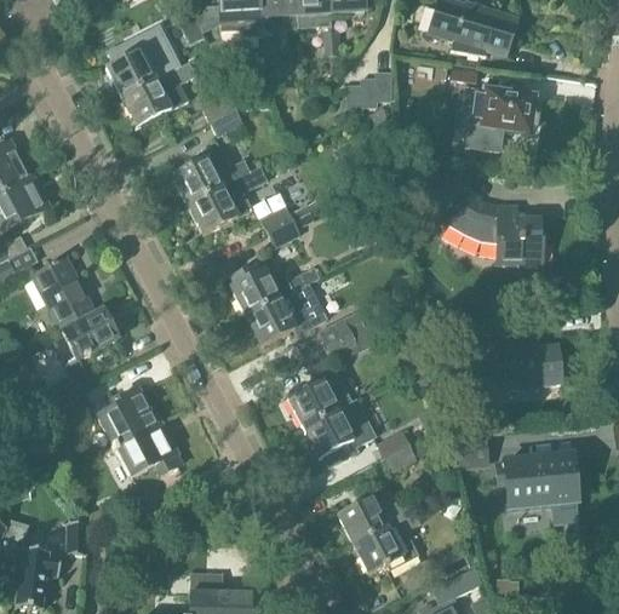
[(242,36),(257,35),(264,35),(264,34),(263,17),(262,0),(218,0),(221,23),(222,30),(241,29),(242,36)]
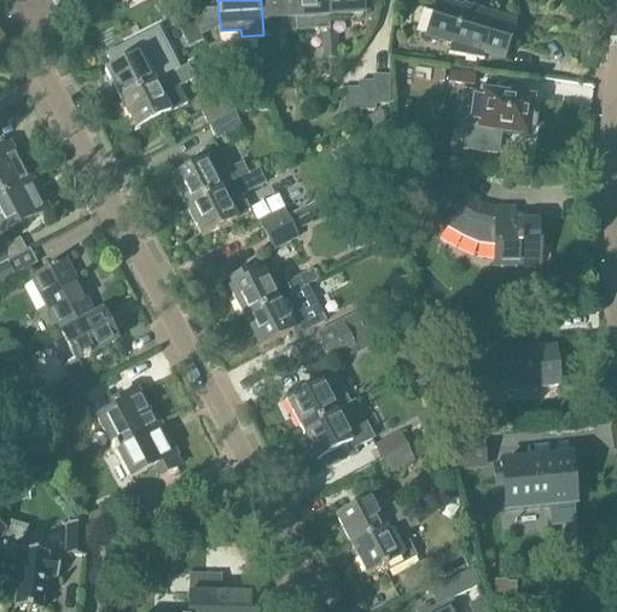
[(261,0),(262,17),(297,15),(296,0),(261,0)]
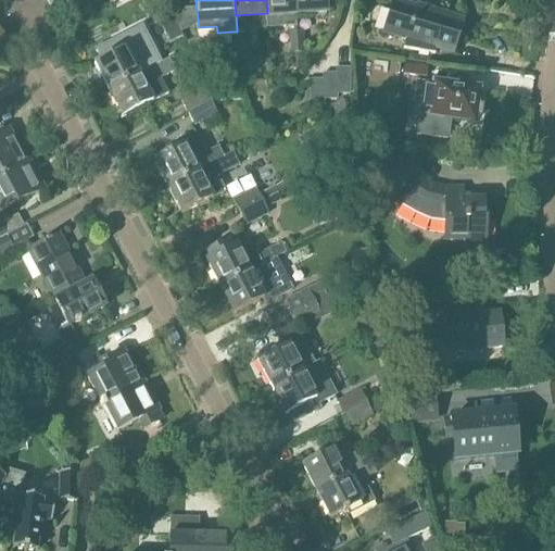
[(266,0),(267,13),(267,24),(297,23),(295,12),(294,0),(266,0)]
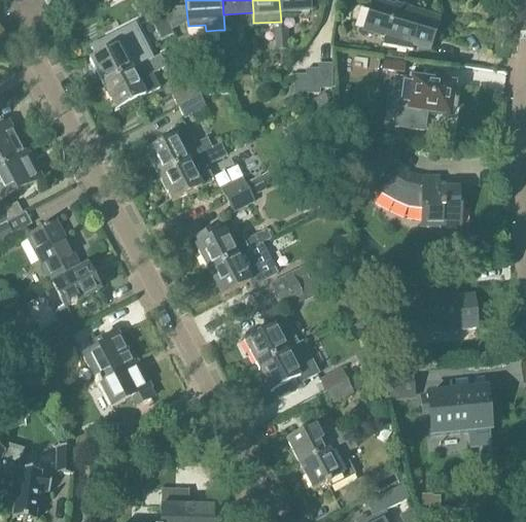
[(279,0),(280,11),(309,9),(308,0),(279,0)]
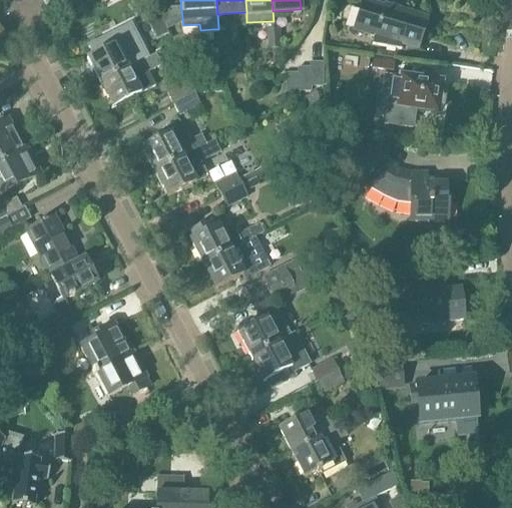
[(418,45),(428,14),(411,9),(411,11),(377,0),(363,0),(355,25),(375,31),(373,40),(402,46),(403,40),(418,45)]
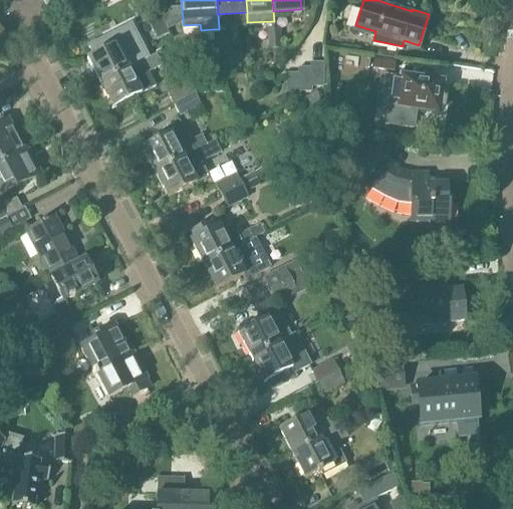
[(159,35),(169,29),(158,9),(148,14),(159,35)]
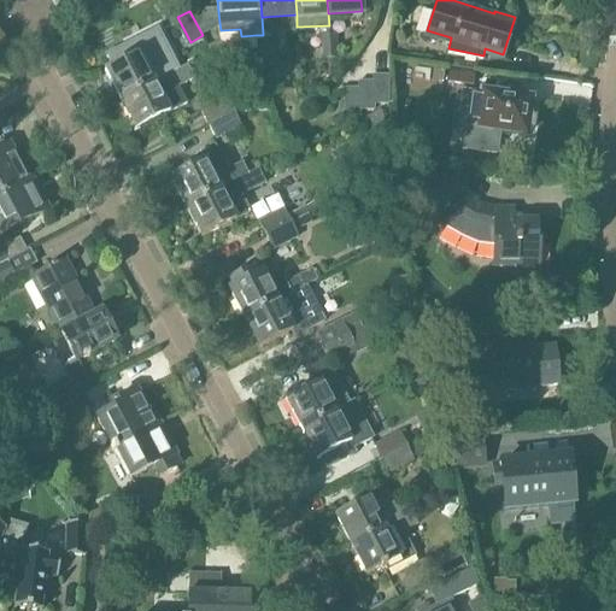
[(338,30),(321,31),(322,43),(338,42),(338,30)]
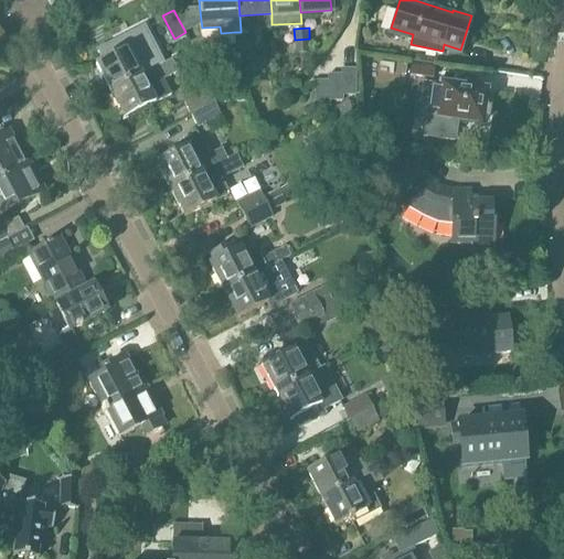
[(112,87),(156,64),(137,29),(110,42),(115,51),(97,60),(112,87)]
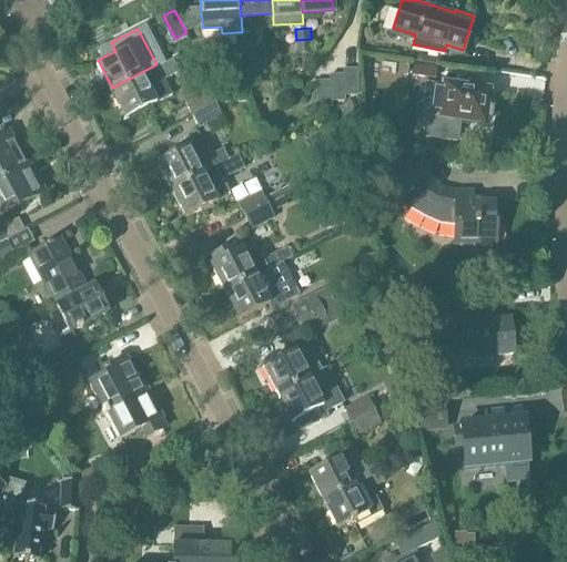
[(206,31),(192,39),(213,79),(228,72),(206,31)]
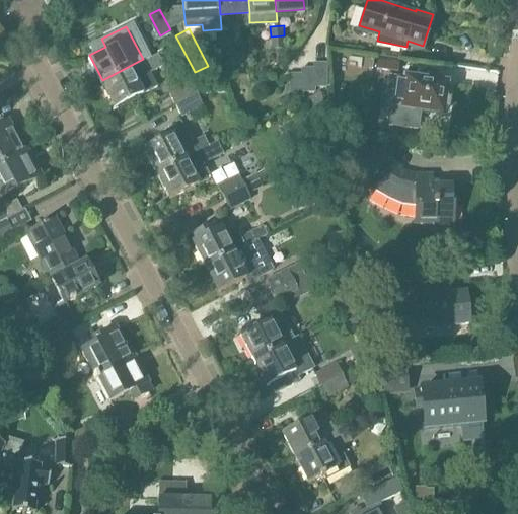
[(221,29),(215,29),(215,40),(229,39),(228,28),(221,28),(221,29)]
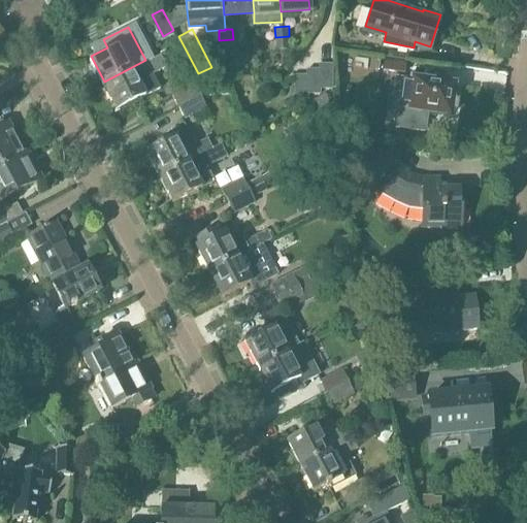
[(290,45),(289,36),(275,37),(276,47),(290,45)]
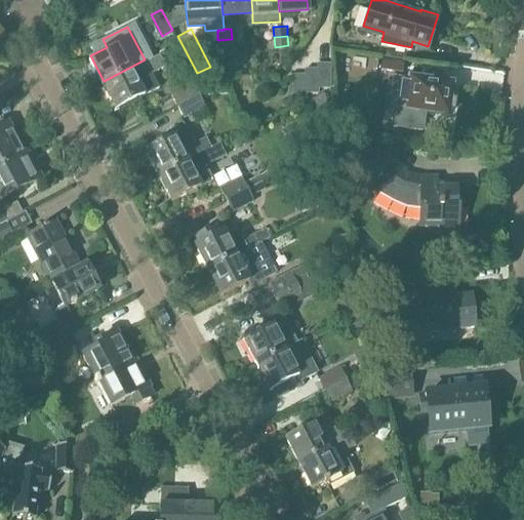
[(232,39),(217,40),(218,51),(232,50),(232,39)]
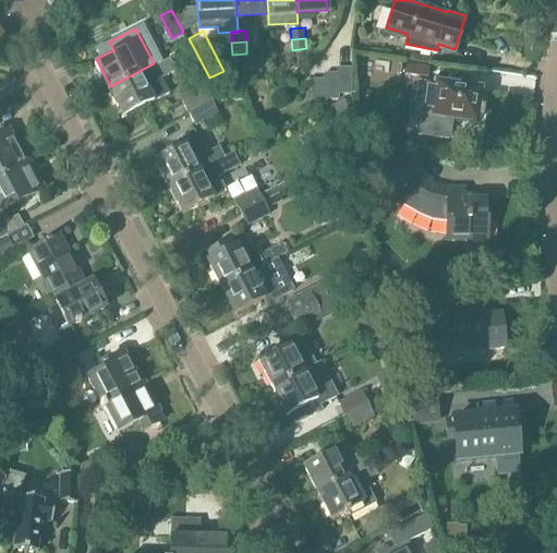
[(170,55),(154,63),(110,86),(124,113),(170,89),(162,74),(177,67),(170,55)]
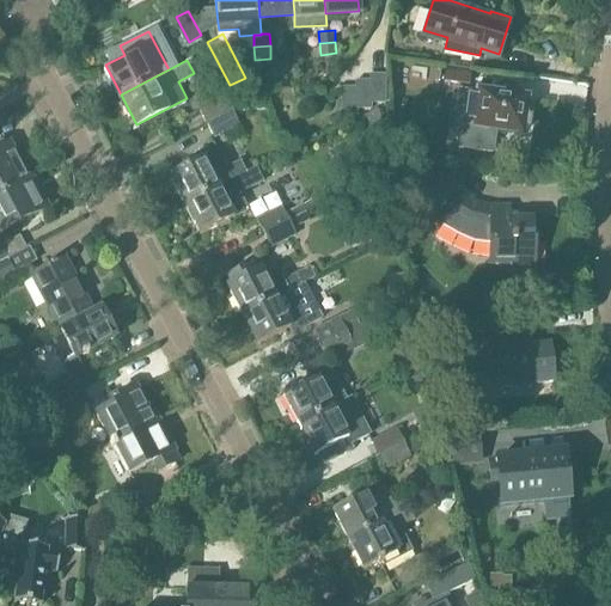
[(470,80),(471,66),(447,62),(445,77),(470,80)]
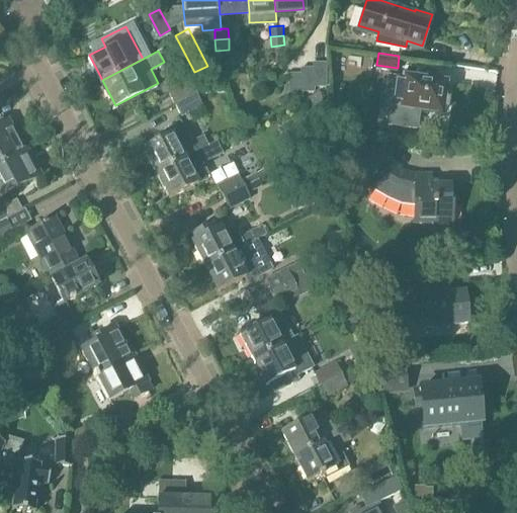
[(313,59),(313,64),(314,84),(315,84),(327,84),(327,59),(313,59)]
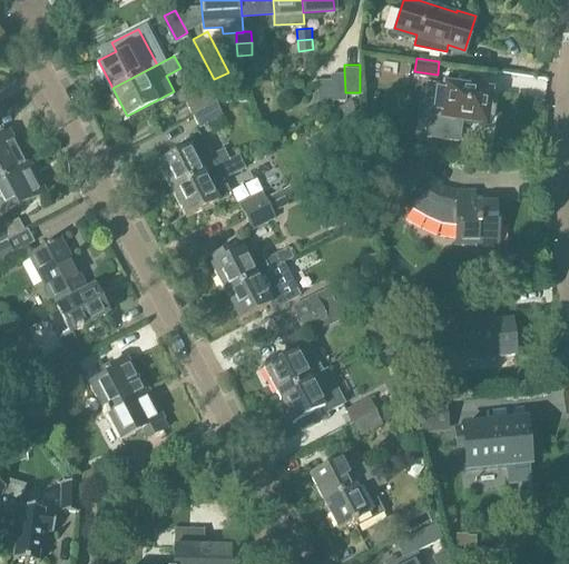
[(331,77),(332,98),(334,98),(346,98),(346,92),(345,92),(344,70),(331,70),(331,77)]
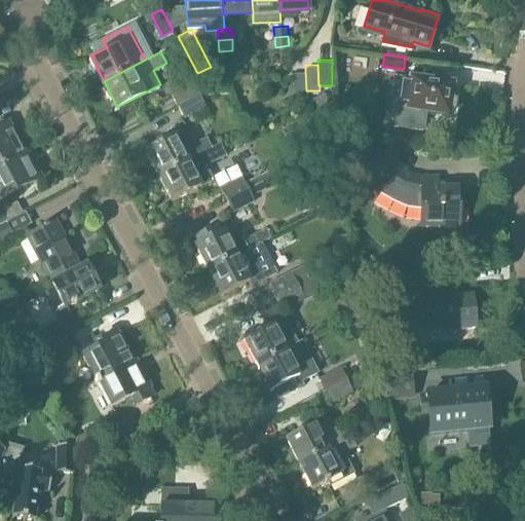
[(308,97),(308,90),(306,90),(305,71),(294,71),(294,97),(308,97)]
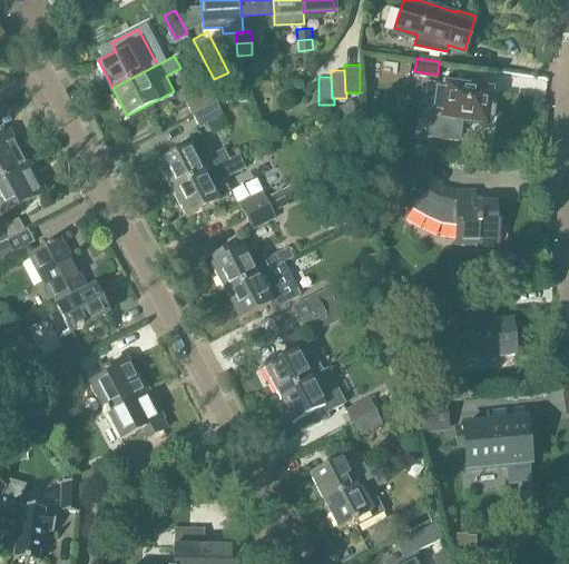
[(491,116),(492,107),(489,104),(491,88),(435,80),(428,132),(459,137),(462,117),(486,120),(487,118),(491,116)]
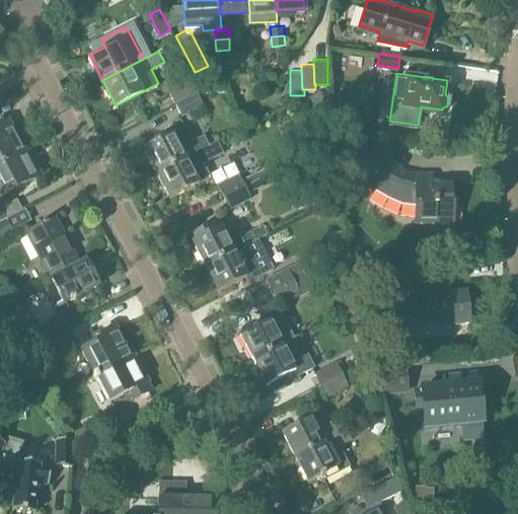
[(170,89),(169,90),(175,101),(197,90),(191,79),(170,89)]
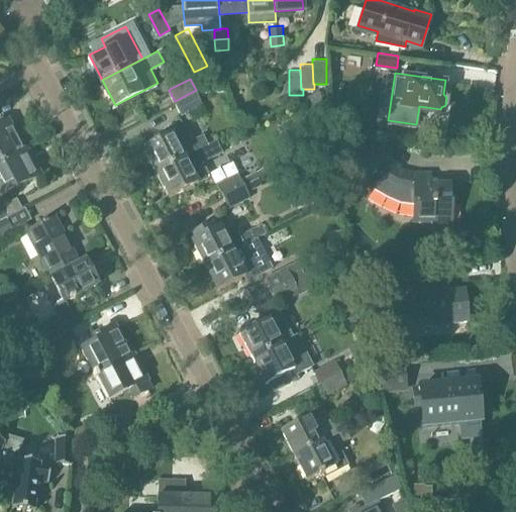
[(196,90),(175,101),(181,112),(182,111),(202,101),(196,90)]
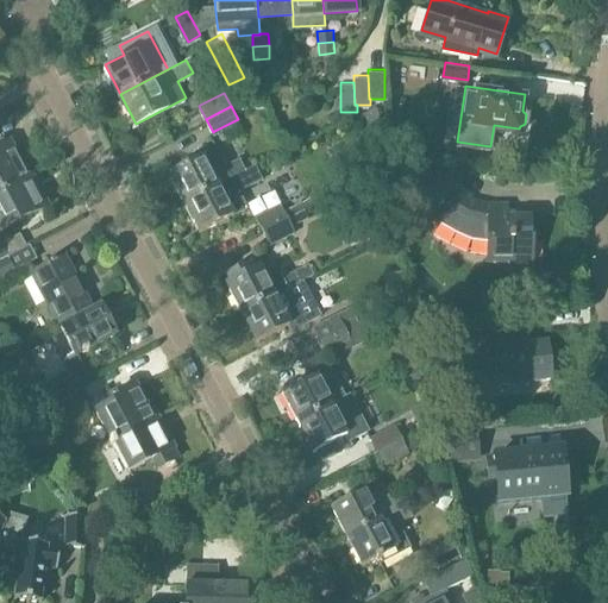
[(0,189),(29,175),(10,139),(0,143),(0,189)]
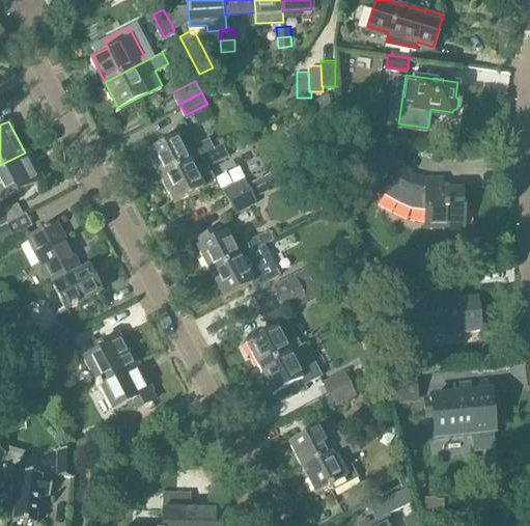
[(147,147),(161,173),(214,146),(210,136),(198,141),(191,127),(147,147)]
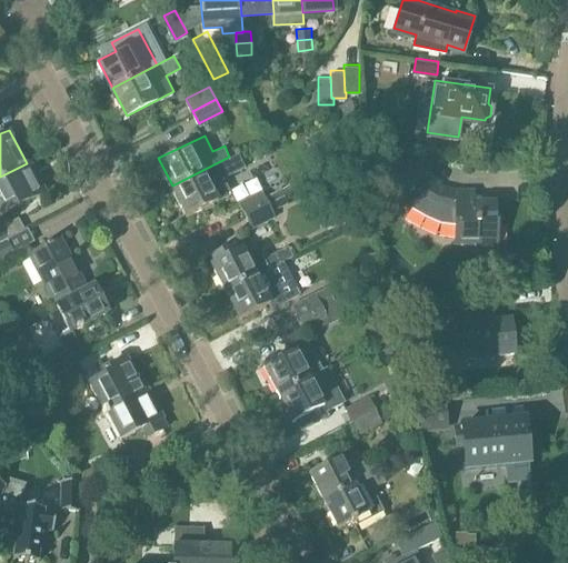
[(187,213),(231,191),(222,174),(245,163),(238,151),(229,157),(172,186),(187,213)]
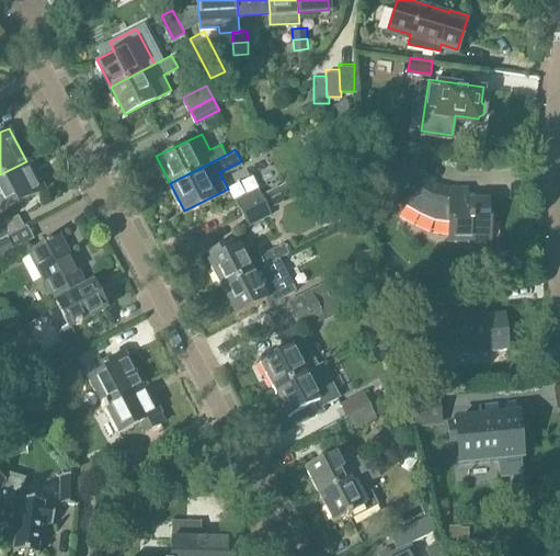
[(30,159),(26,161),(0,174),(0,201),(3,207),(44,186),(30,159)]
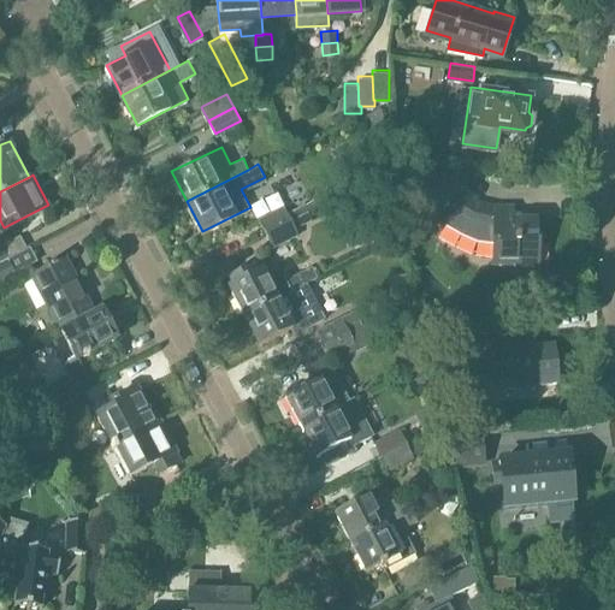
[(463,190),(449,218),(447,220),(462,230),(475,236),(480,237),(495,238),(495,260),(515,260),(521,271),(539,271),(539,212),(509,212),(509,202),(495,202),(479,200),(463,190)]
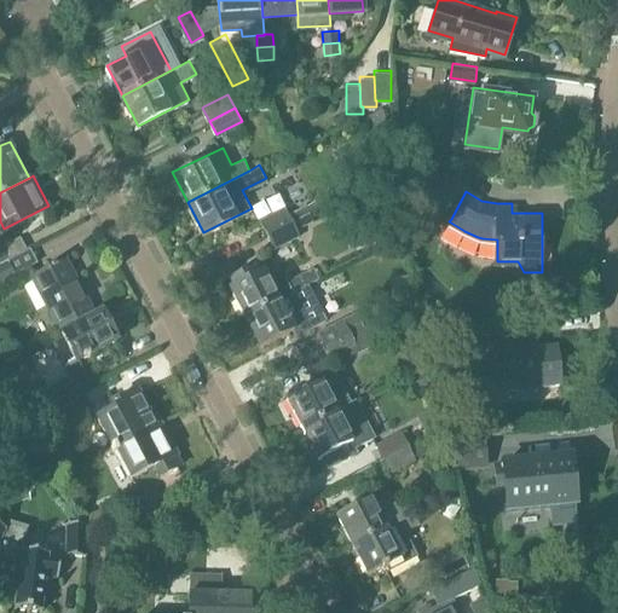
[(260,218),(267,232),(293,220),(286,206),(260,218)]
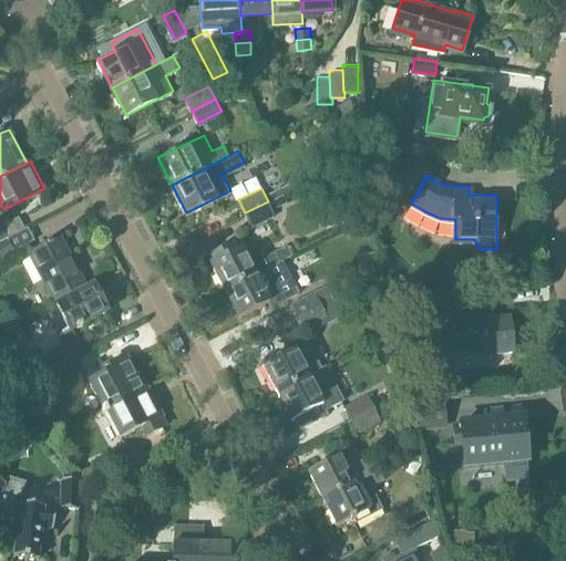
[(268,201),(245,213),(250,226),(274,215),(268,201)]
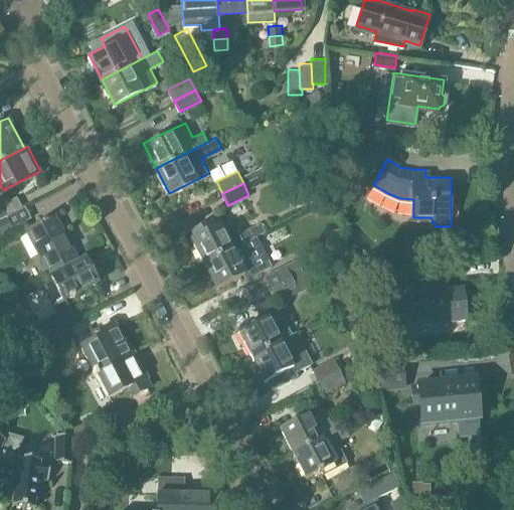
[(52,275),(79,261),(54,213),(27,228),(52,275)]
